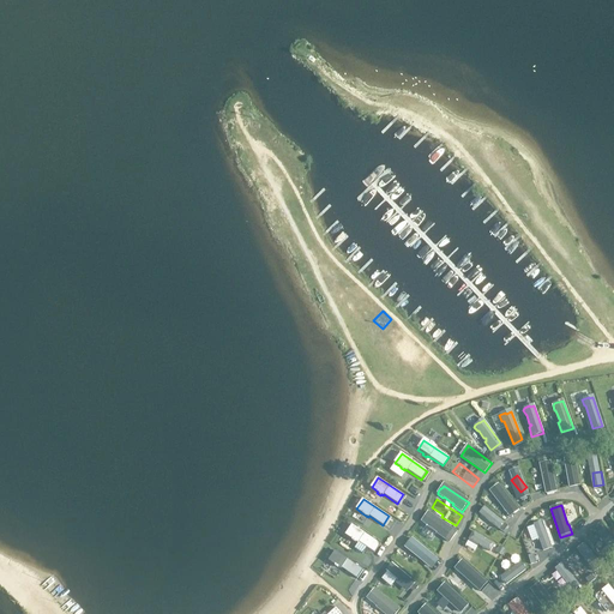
[(439,534),(438,535),(446,541),(453,531),(429,515),(427,518),(426,518),(422,522),(423,524),(427,528),(428,527),(435,533),(438,531),(439,534)]
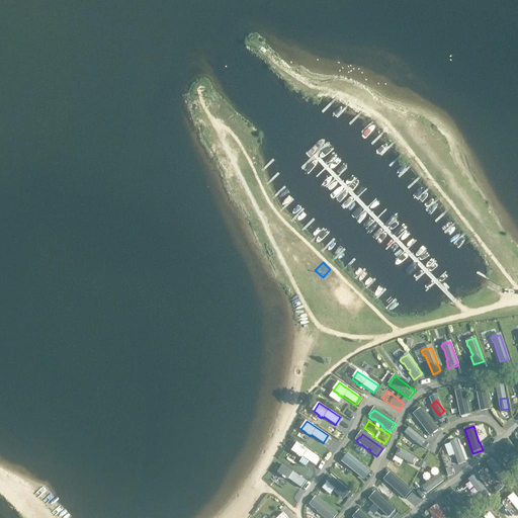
[(427,451),(429,445),(411,440),(409,446),(427,451)]
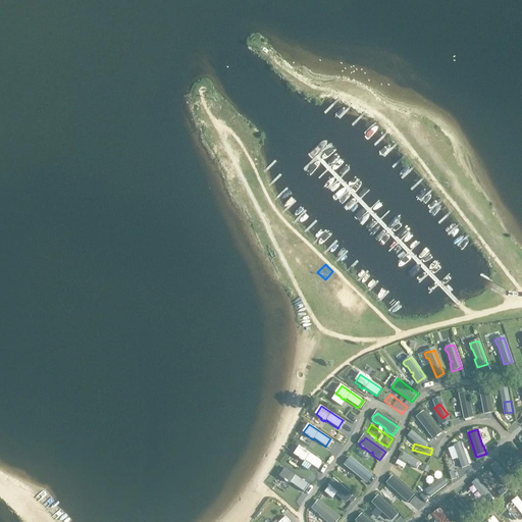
[(284,447),(279,457),(285,460),(291,451),(284,447)]
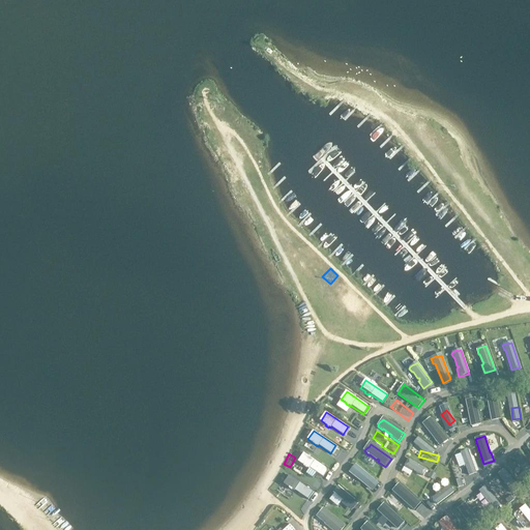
[(310,468),(321,476),(326,468),(304,453),(298,462),(304,465),(303,466),(306,468),(307,467),(308,469),(310,468)]
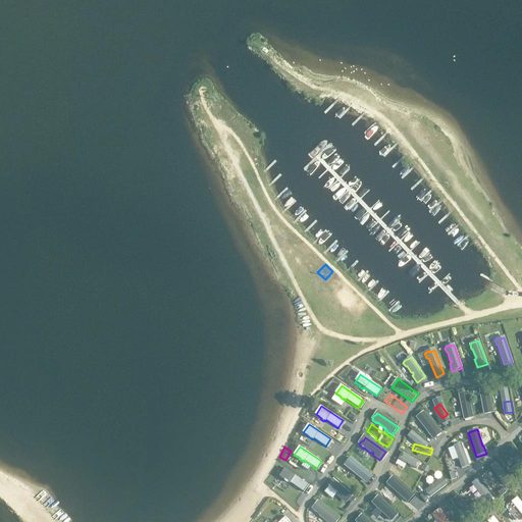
[(448,449),(442,451),(447,459),(452,456),(448,449)]
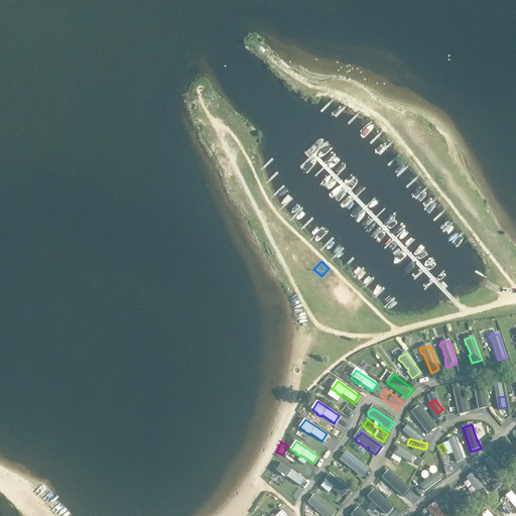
[(361,476),(366,470),(347,454),(344,457),(343,456),(340,461),(344,464),(345,464),(361,476)]
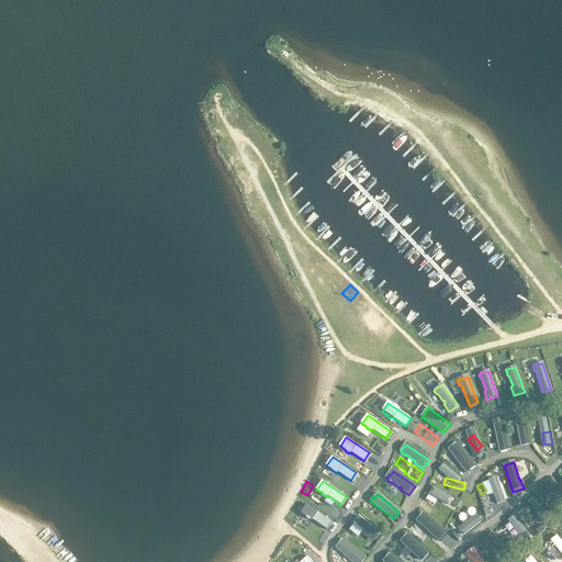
[(312,520),(324,528),(329,520),(306,504),(301,513),(306,517),(306,518),(308,520),(310,519),(312,520)]
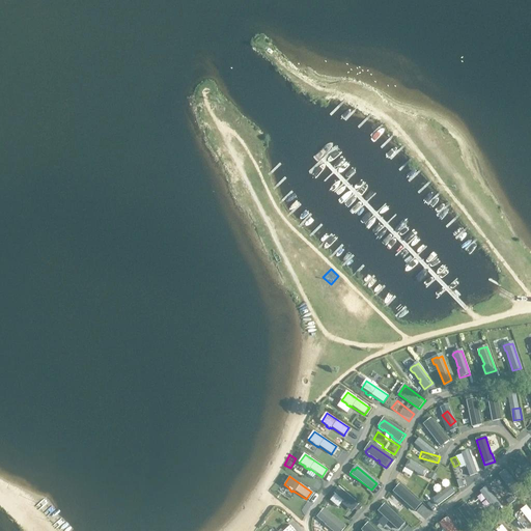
[(355,478),(350,484),(369,503),(375,496),(355,478)]
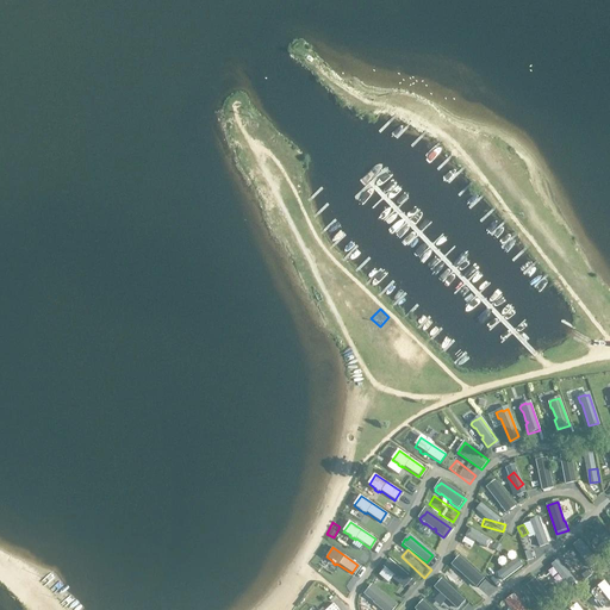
[(580,553),(585,561),(591,559),(587,549),(580,553)]
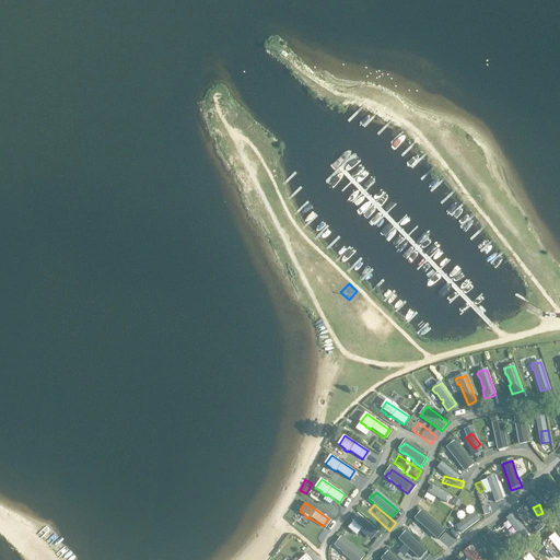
[(436,520),(445,523),(447,514),(428,509),(427,514),(438,517),(436,520)]
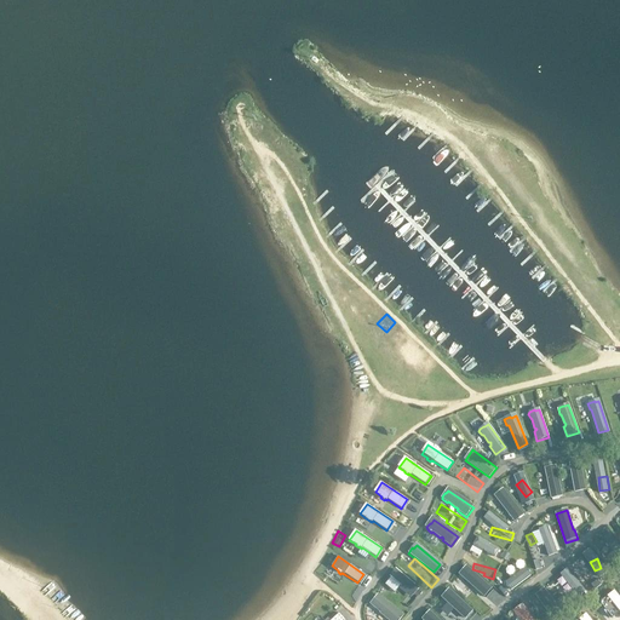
[(465,568),(459,575),(484,598),(492,591),(465,568)]
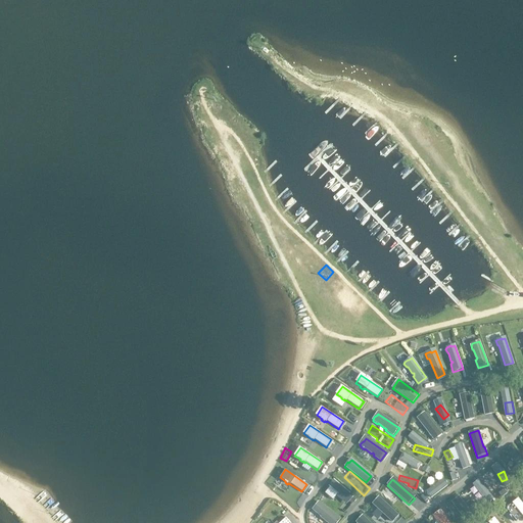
[(348,503),(353,496),(334,481),(329,486),(348,503)]
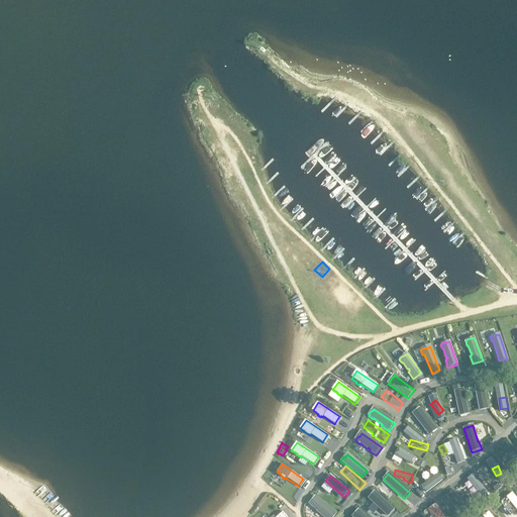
[(375,491),(368,498),(388,515),(394,508),(375,491)]
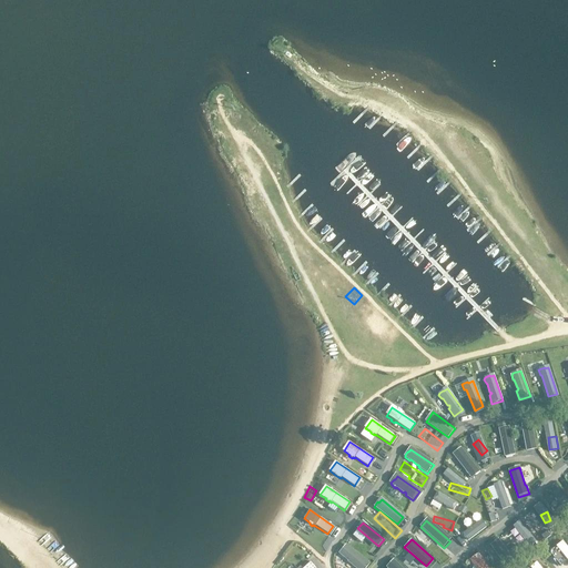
[(567,547),(563,541),(549,553),(560,567),(567,561),(567,547)]
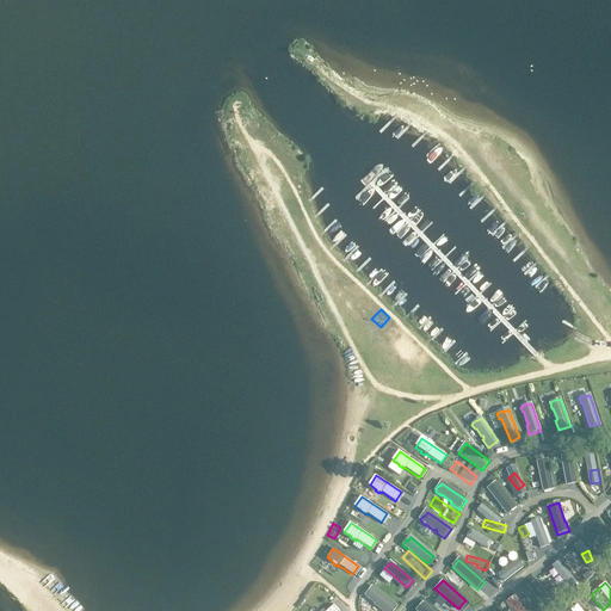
[(372,586),(365,596),(375,604),(375,605),(382,610),(394,610),(397,608),(372,586)]
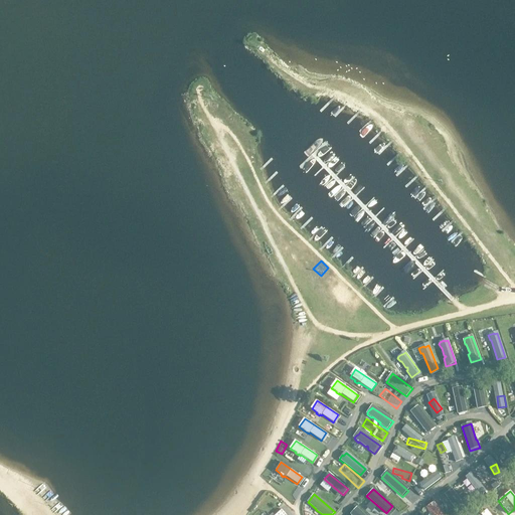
[(306,512),(309,514),(321,514),(312,506),(306,512)]
